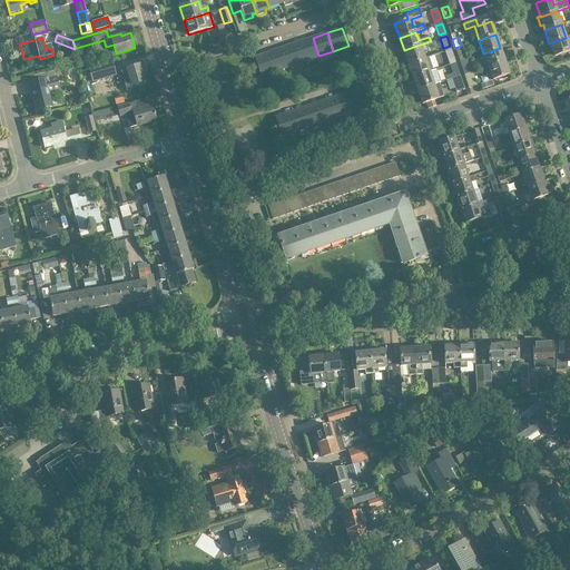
[(313,38),(298,42),(305,61),(318,56),(313,38)]
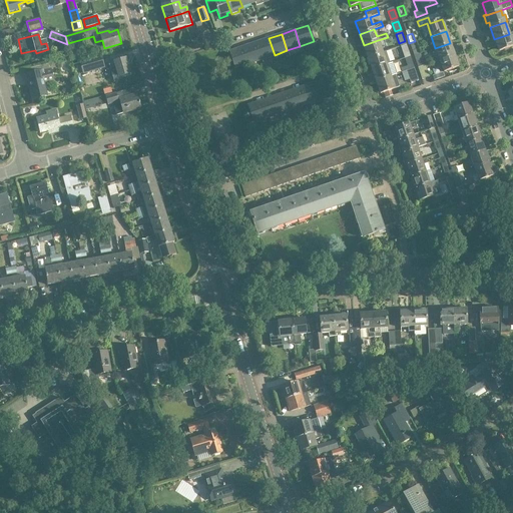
[(512,46),(509,34),(494,39),(498,51),(512,46)]
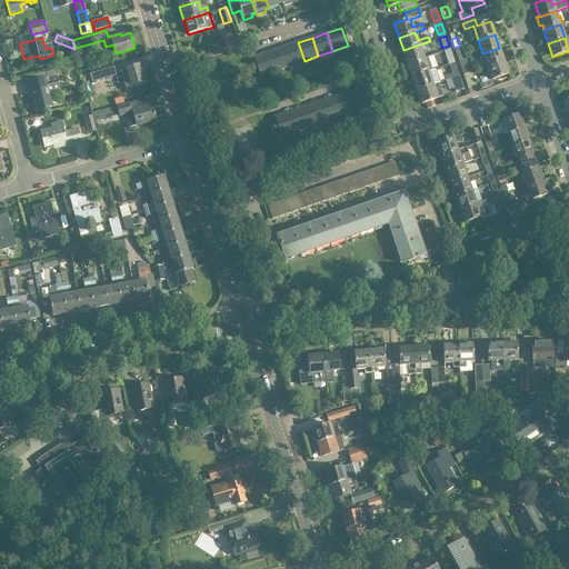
[(305,61),(298,42),(283,48),(290,66),(305,61)]
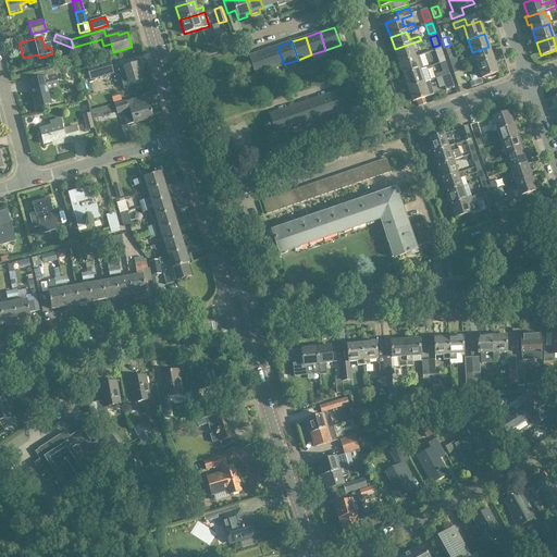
[(395,49),(399,62),(415,58),(410,44),(395,49)]
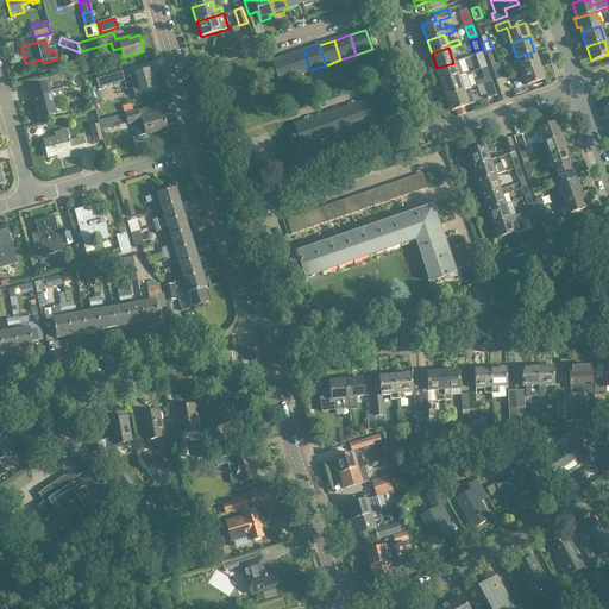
[(311,70),(303,51),(288,56),(295,76),(311,70)]
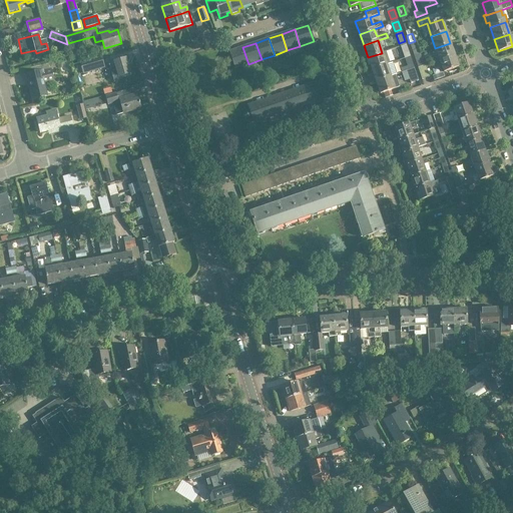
[(435,48),(439,60),(454,55),(450,43),(435,48)]
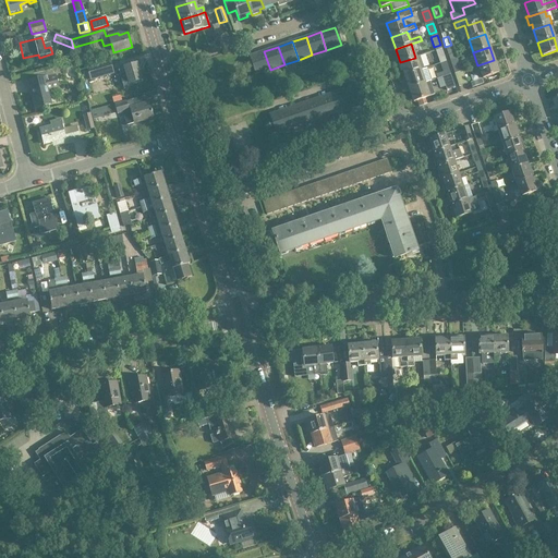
[(445,57),(441,49),(435,51),(438,59),(445,57)]
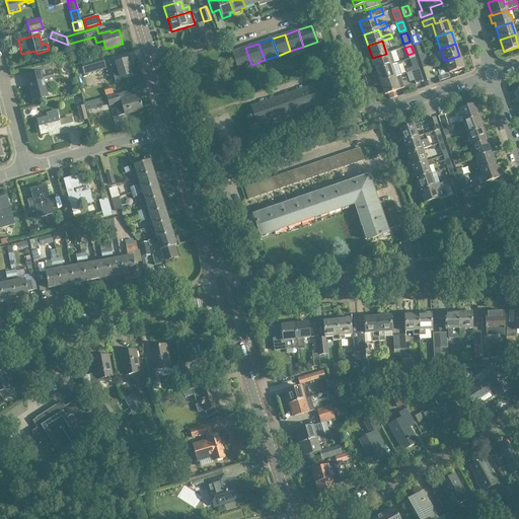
[(421,46),(416,48),(419,56),(424,54),(421,46)]
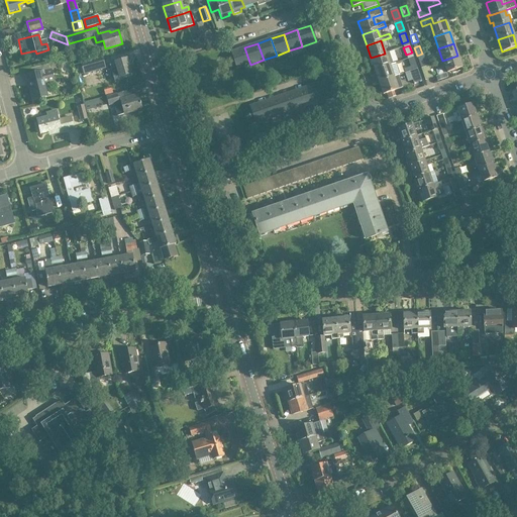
[(250,65),(244,47),(231,53),(236,69),(250,65)]
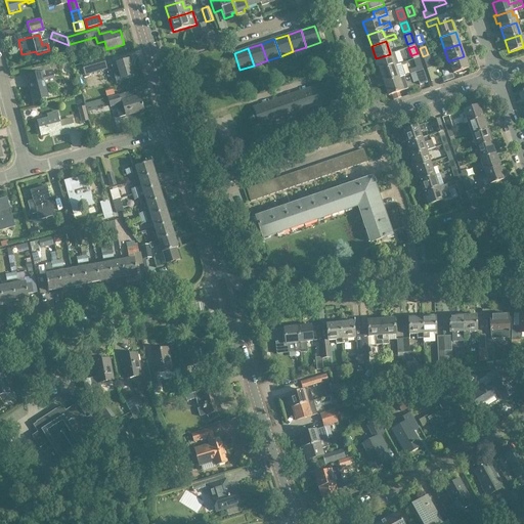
[(376,58),(380,71),(398,64),(394,52),(390,54),(376,58)]
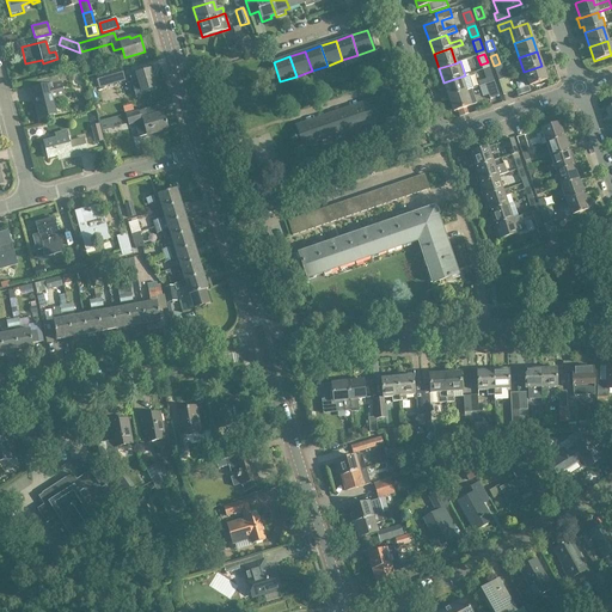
[(542,66),(524,72),(530,86),(546,80),(542,66)]
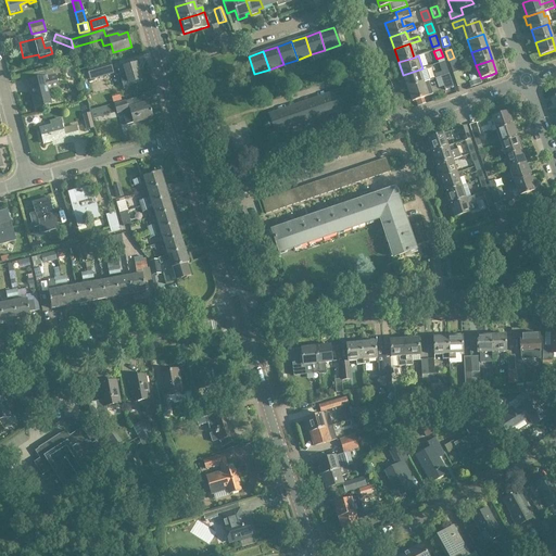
[(447,70),(444,61),(438,63),(441,72),(447,70)]
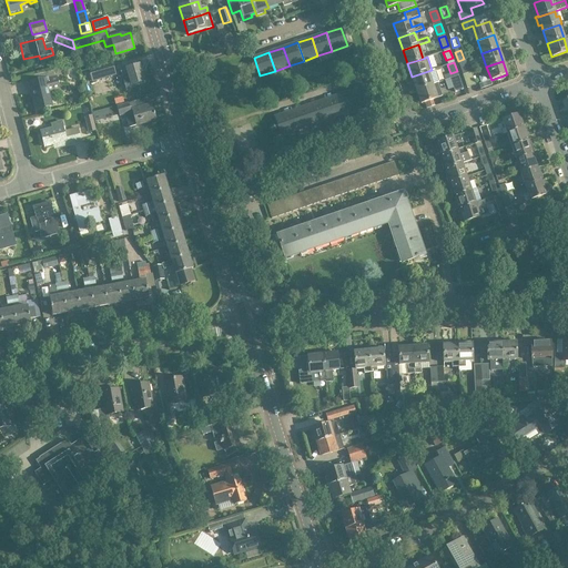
[(459,66),(463,74),(468,72),(466,63),(459,66)]
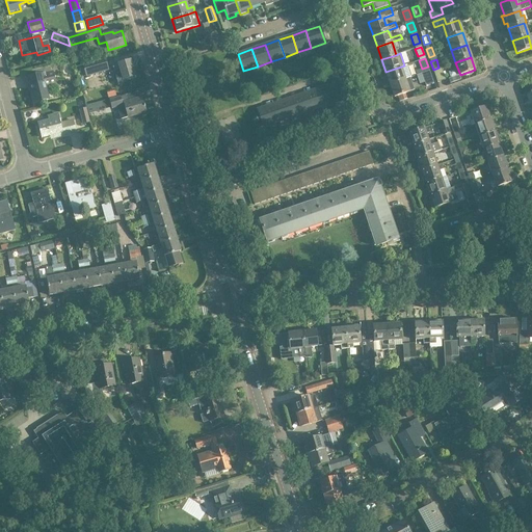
[(86,77),(108,71),(105,60),(83,67),(86,77)]
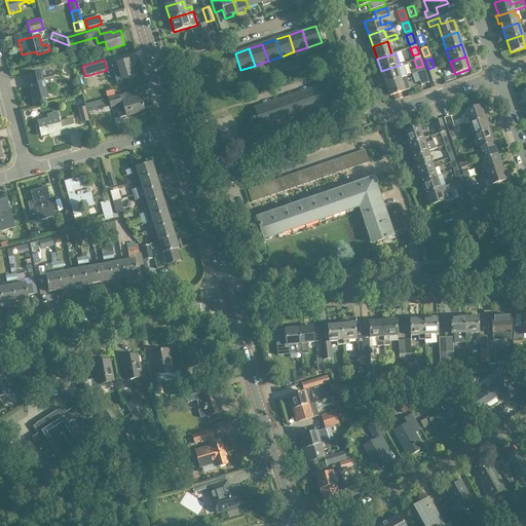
[(134,75),(128,60),(124,61),(124,60),(111,63),(113,70),(118,68),(119,72),(114,73),(117,82),(122,81),(122,78),(134,75)]
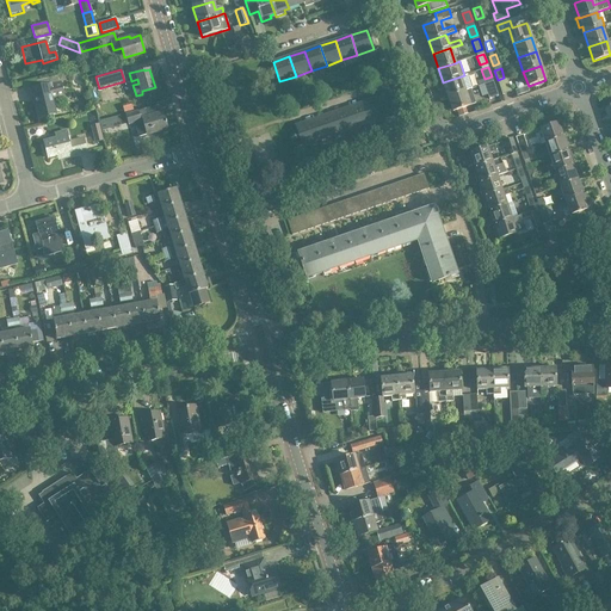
[(37,81),(38,87),(31,90),(32,98),(35,97),(41,118),(55,115),(53,100),(65,98),(61,82),(66,81),(65,74),(37,81)]
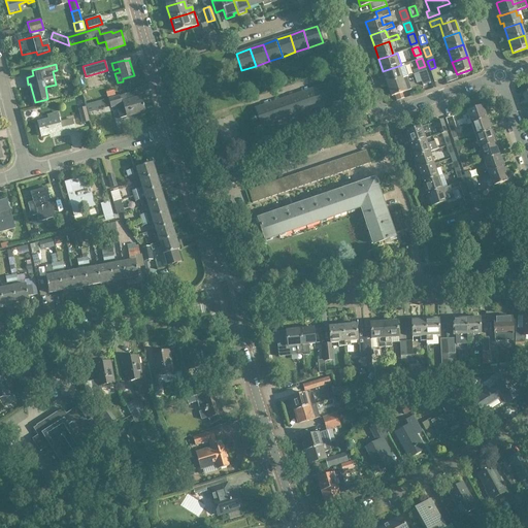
[(387,84),(406,77),(407,76),(403,64),(401,65),(383,71),(387,84)]
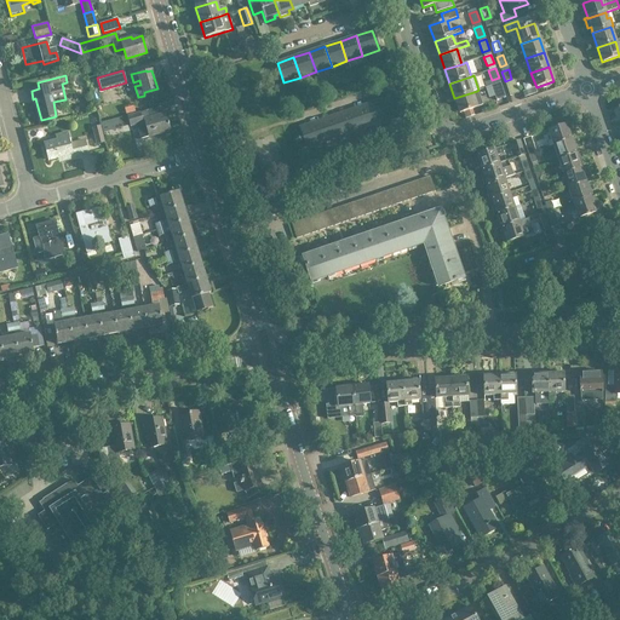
[(514,78),(511,79),(505,81),(510,95),(518,92),(514,78)]
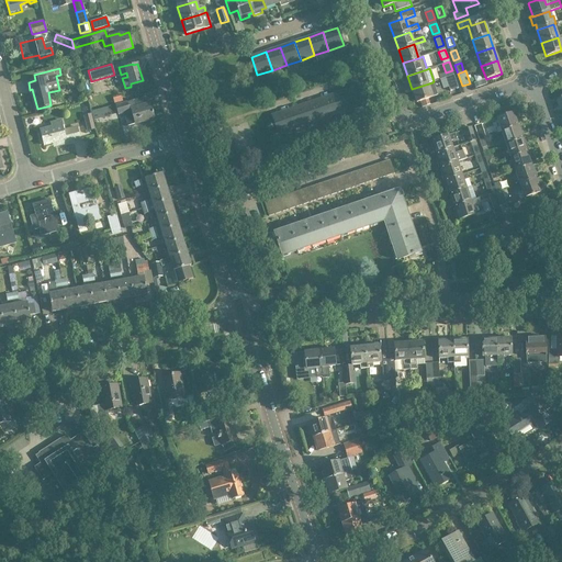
[(453,75),(447,77),(445,78),(449,91),(458,88),(453,75)]
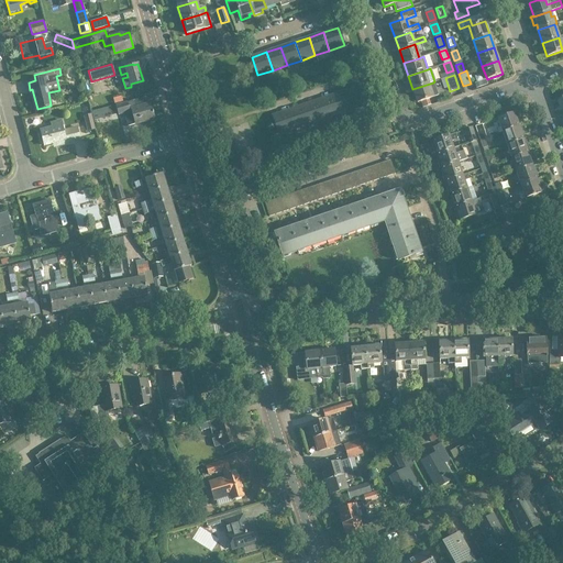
[(433,83),(412,89),(417,102),(438,96),(438,95),(433,83)]
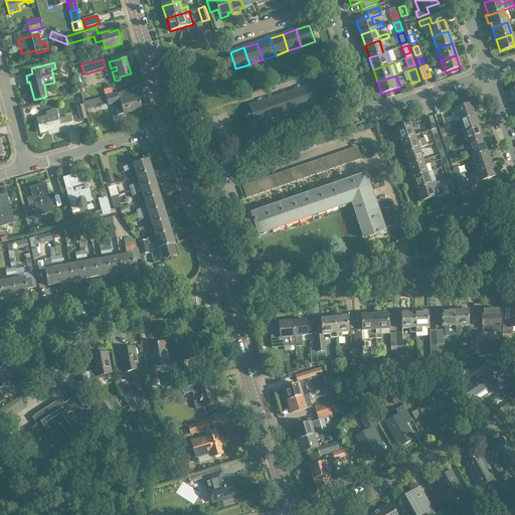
[(449,86),(465,81),(463,75),(447,79),(449,86)]
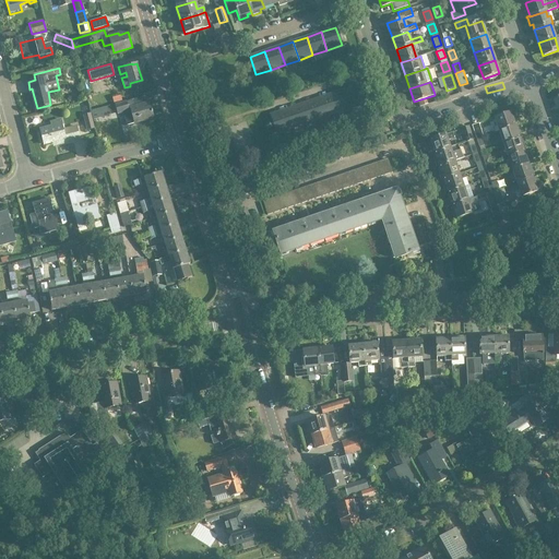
[(355,85),(341,91),(347,109),(361,104),(355,85)]
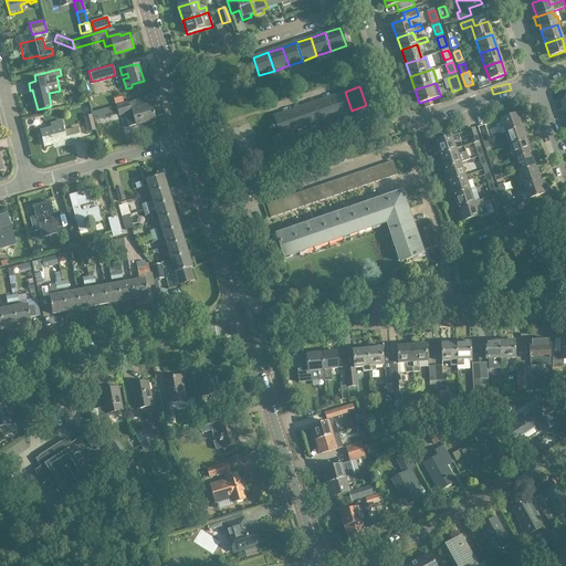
[(352,111),(345,92),(331,96),(337,115),(352,111)]
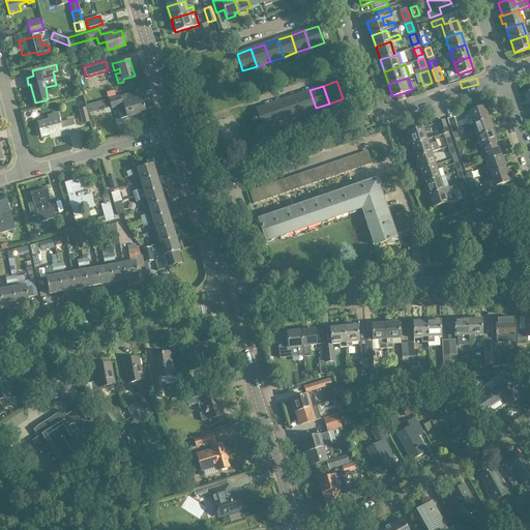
[(316,108),(310,90),(296,95),(302,113),(316,108)]
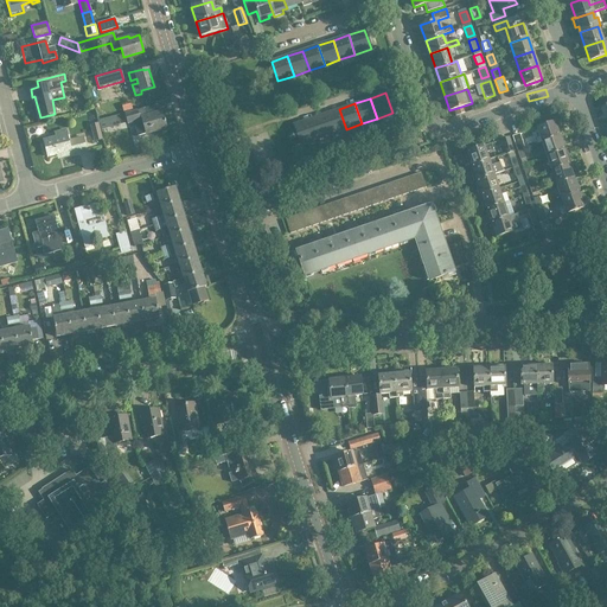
[(346,129),(339,109),(324,114),(331,134),(346,129)]
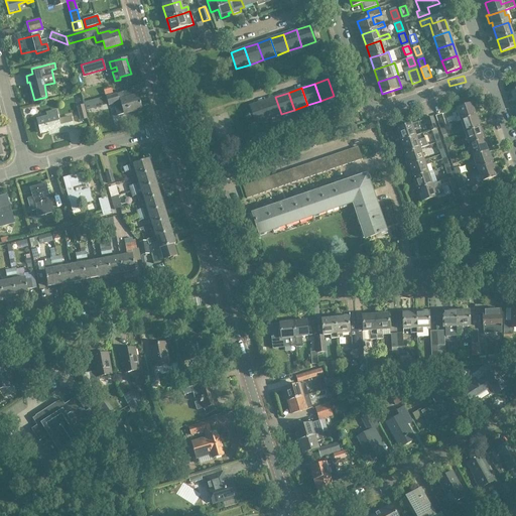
[(113,105),(119,103),(119,101),(117,94),(106,96),(108,106),(113,105)]
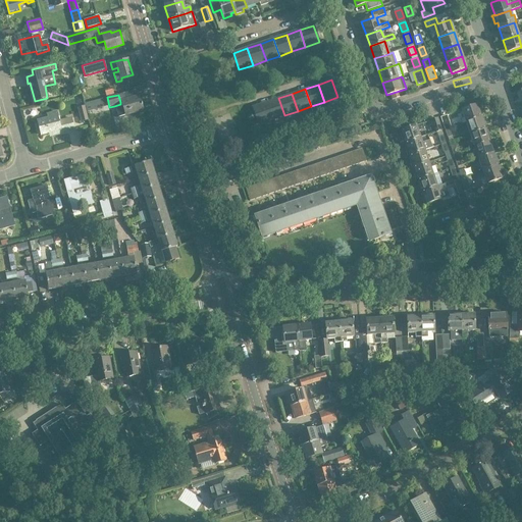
[(135,112),(135,114),(143,112),(139,97),(120,102),(120,104),(114,106),(117,117),(135,112)]
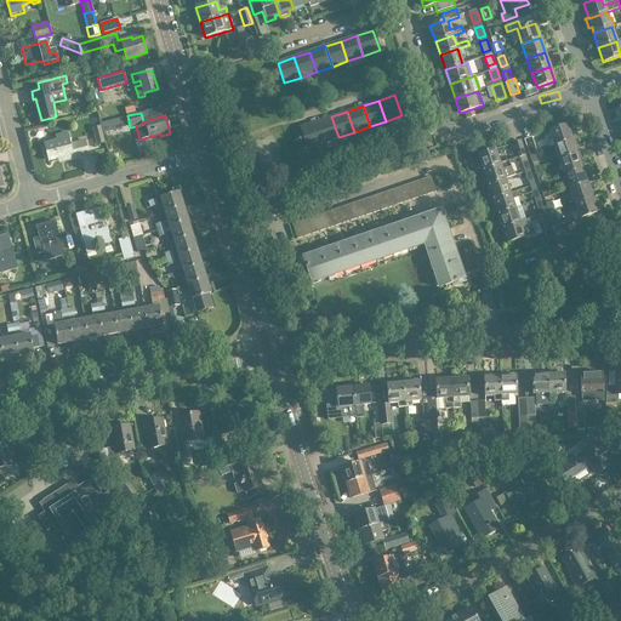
[(315,123),(323,143),(339,137),(331,117),(315,123)]
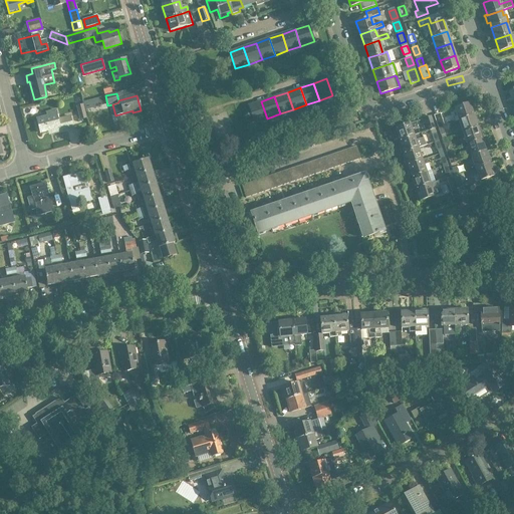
[(267,118),(261,101),(248,105),(254,122),(267,118)]
